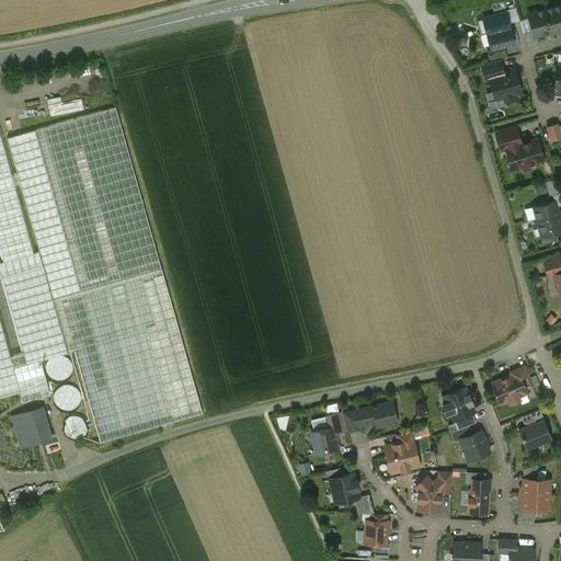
[(560,3),(528,13),(533,31),(535,37),(537,36),(550,33),(550,34),(560,31),(560,3)]
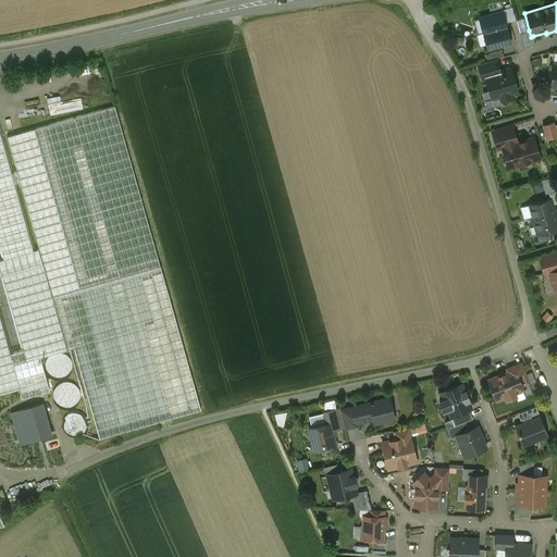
[(484,35),(506,28),(502,12),(480,19),(484,35)]
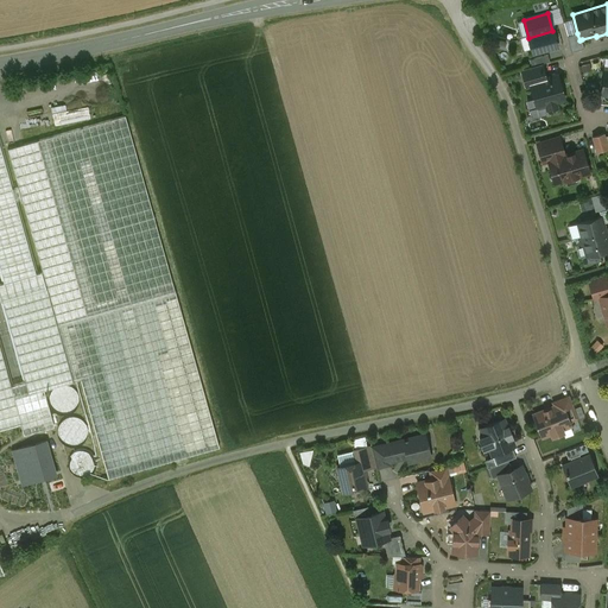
[(552,31),(529,38),(533,54),(557,48),(552,31)]
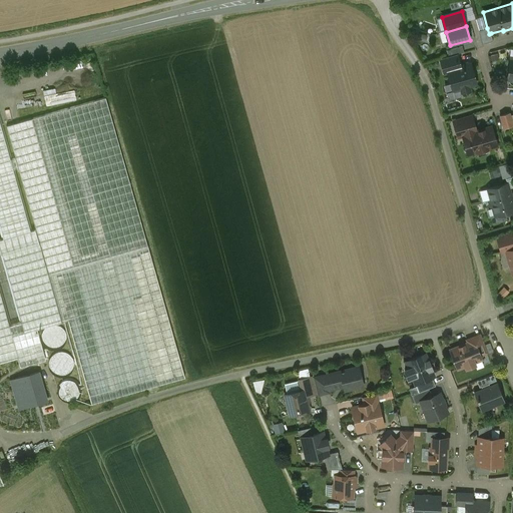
[(491,33),(489,34),(487,28),(479,31),(482,44),(493,41),(491,33)]
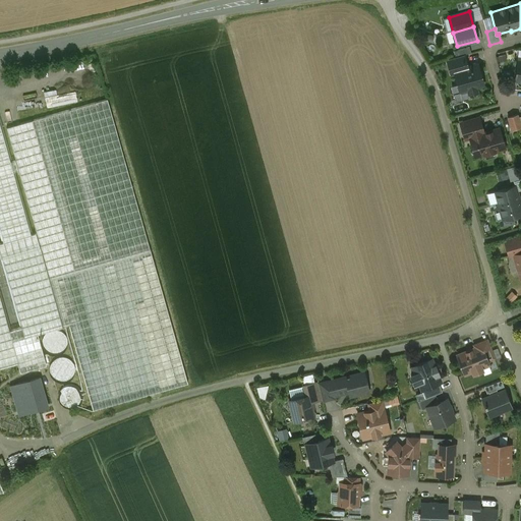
[(469,47),(454,51),(456,57),(464,55),(471,53),(469,47)]
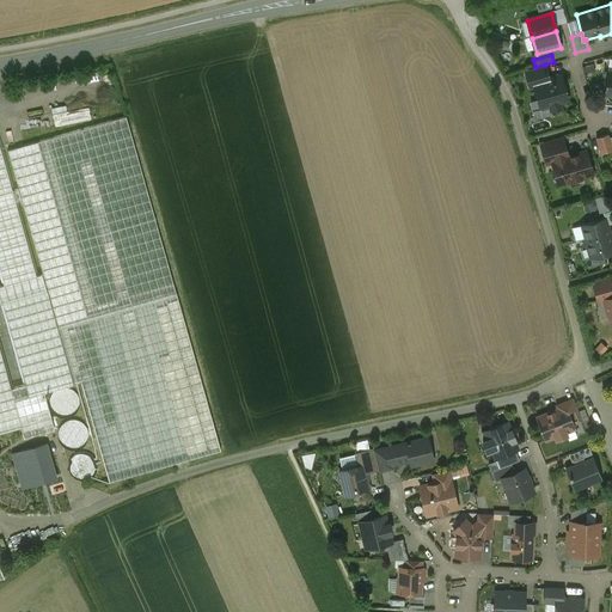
[(536,67),(525,71),(530,89),(534,87),(533,84),(550,79),(545,65),(536,67)]
